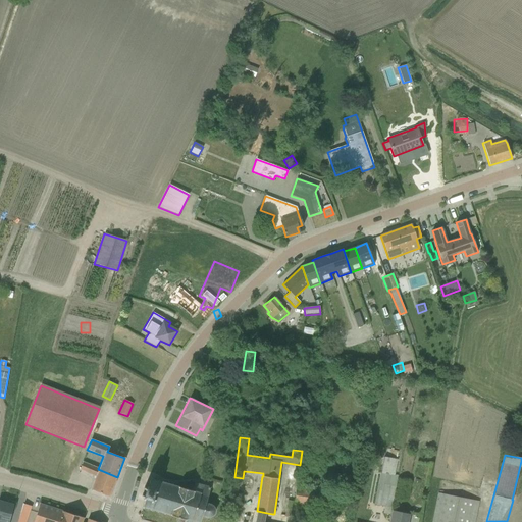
[(380,473),(373,505),(384,506),(383,513),(390,515),(390,510),(392,510),(398,475),(395,475),(398,460),(384,457),(381,473),(380,473)]
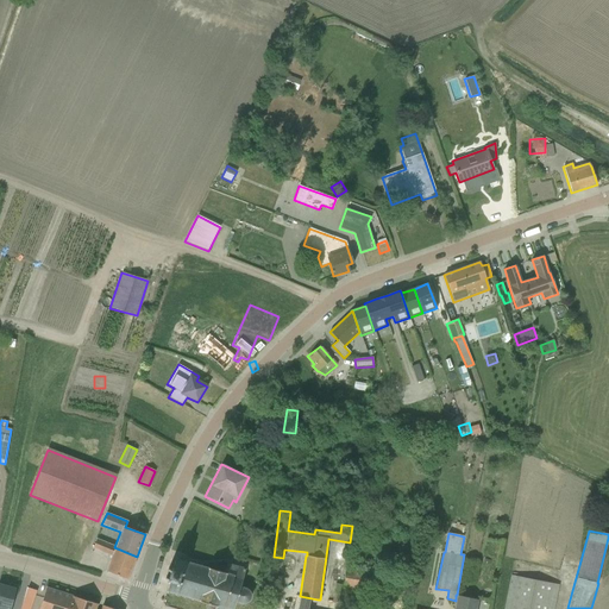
[(419,559),(427,560),(432,539),(424,538),(419,559)]
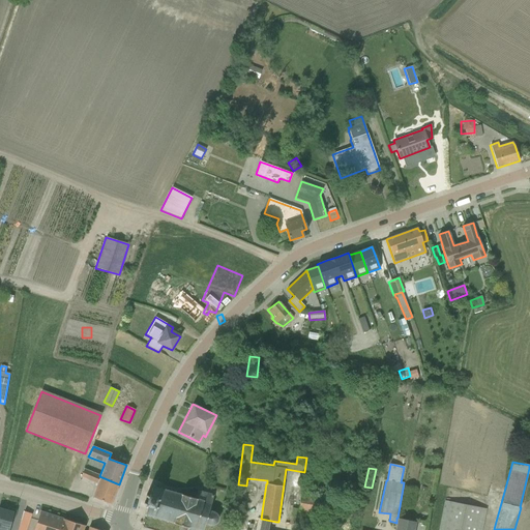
[(111,504),(119,484),(99,476),(84,469),(81,477),(97,483),(92,497),(111,504)]
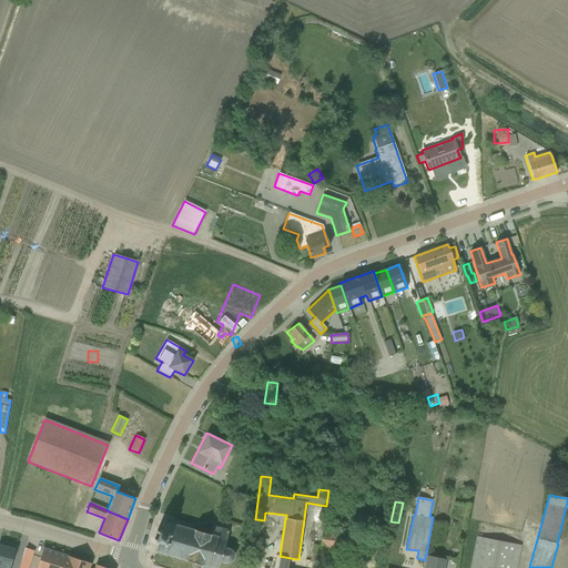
[(154,538),(153,540),(156,541),(155,544),(156,544),(154,553),(161,553),(162,555),(163,555),(165,555),(169,555),(170,557),(171,557),(173,557),(176,557),(178,559),(179,559),(181,559),(184,559),(185,560),(200,565),(199,567),(217,567),(220,563),(225,564),(227,564),(231,563),(233,560),(233,559),(234,556),(234,554),(234,553),(233,551),(231,549),(224,547),(229,530),(212,526),(210,533),(163,520),(161,529),(160,528),(159,530),(156,530),(156,531),(159,533),(156,539),(154,538)]
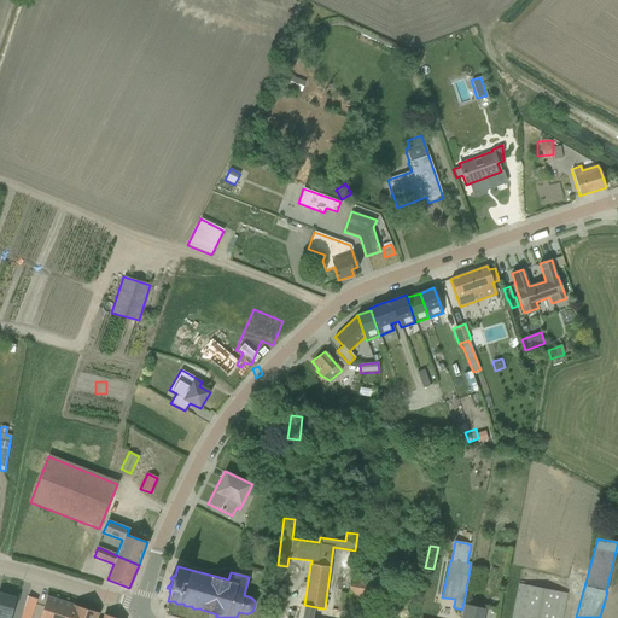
[(277,566),(277,578),(287,578),(287,566),(277,566)]
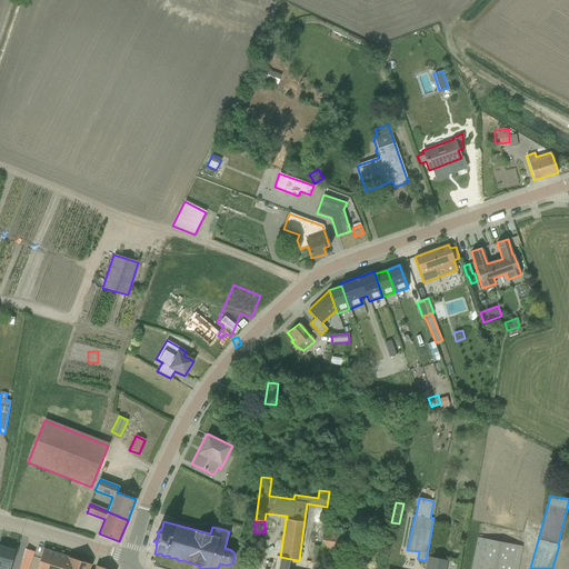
[(433,522),(430,541),(443,543),(448,525),(433,522)]
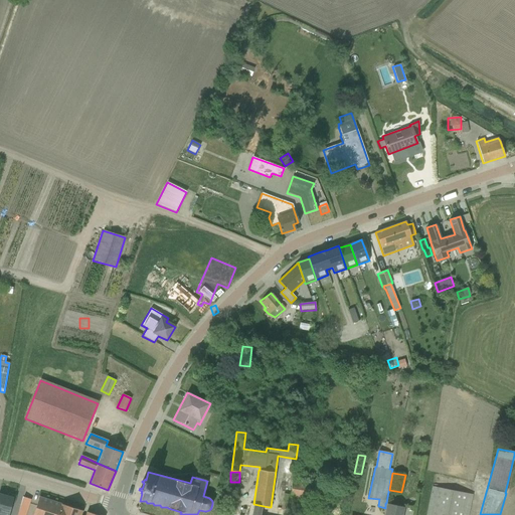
[(290,497),(317,501),(320,482),(294,478),(291,495),(290,497)]
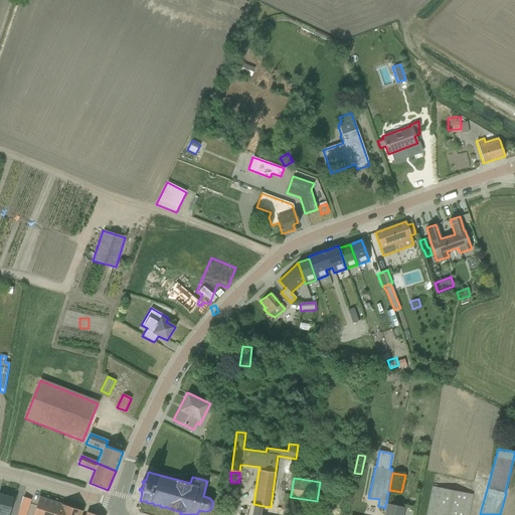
[(236,494),(246,495),(247,486),(238,485),(236,494)]
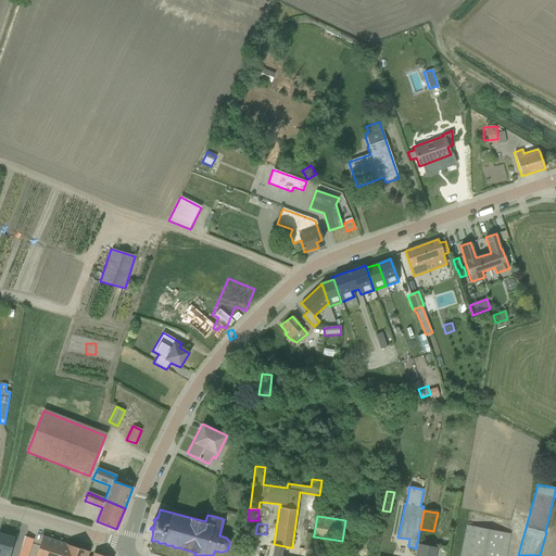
[(467,526),(460,555),(504,555),(508,534),(467,526)]
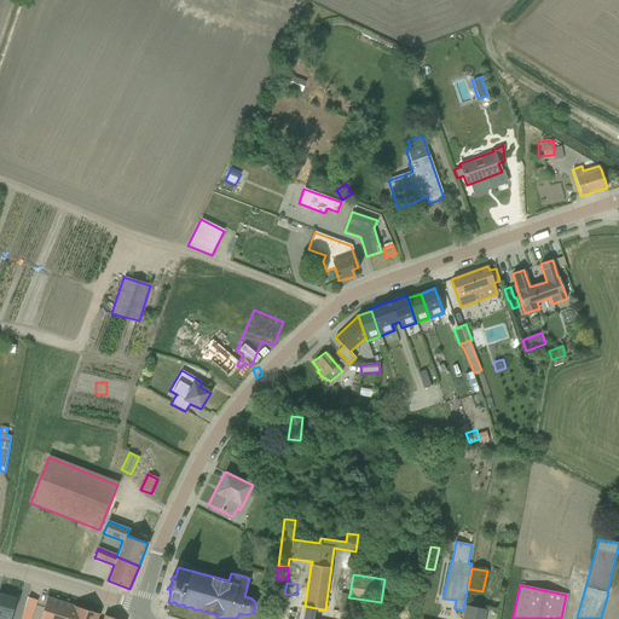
[(0,618),(11,618),(15,607),(17,607),(19,596),(9,594),(7,595),(0,593),(0,618)]
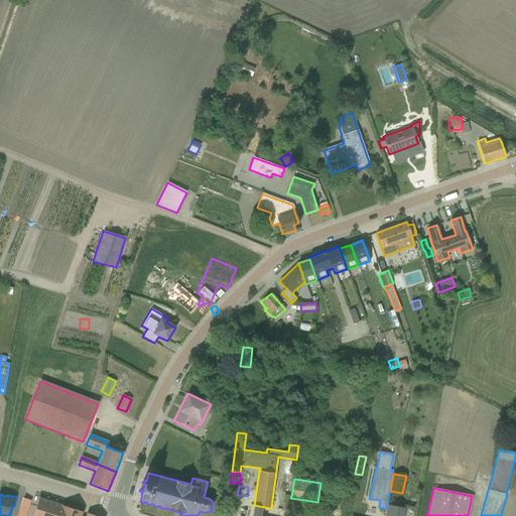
[(288,511),(290,498),(291,496),(283,495),(281,510),(288,511)]
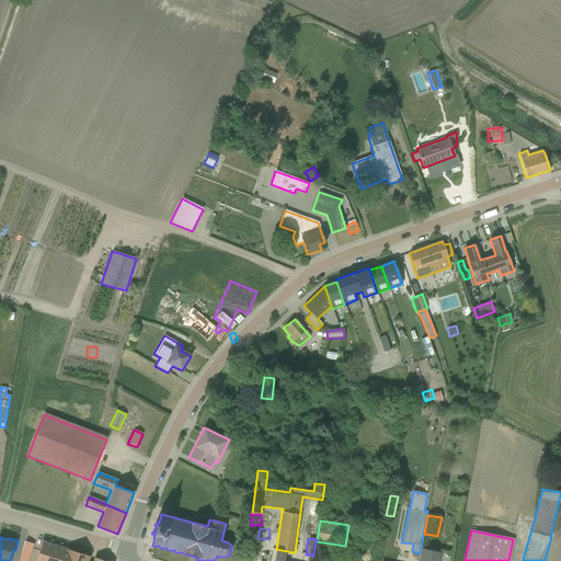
[(19,560),(27,560),(33,544),(25,541),(19,560)]
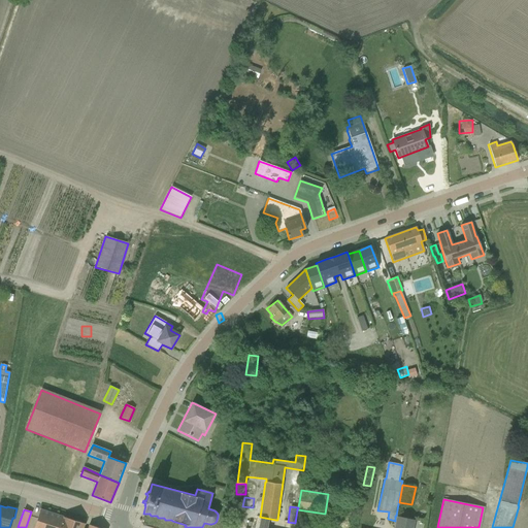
[(83,527),(85,524),(40,509),(34,527),(83,527)]
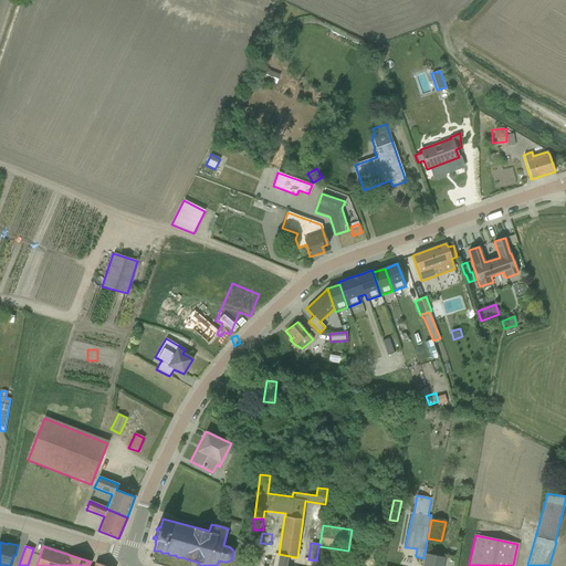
[(293,565),(295,557),(279,554),(275,565),(315,565),(316,561),(308,559),(306,565),(293,565)]
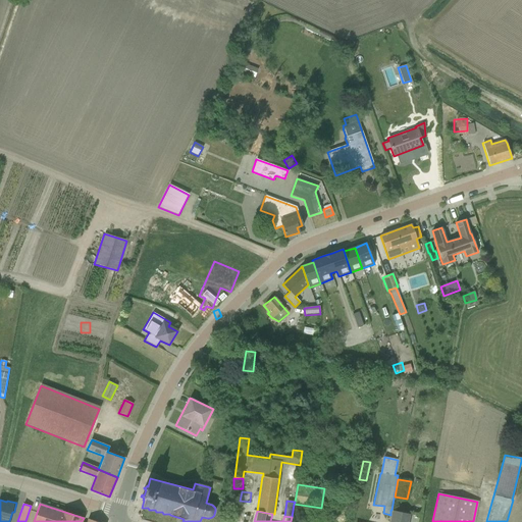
[(392,511),(389,521),(408,521),(410,515),(392,511)]
